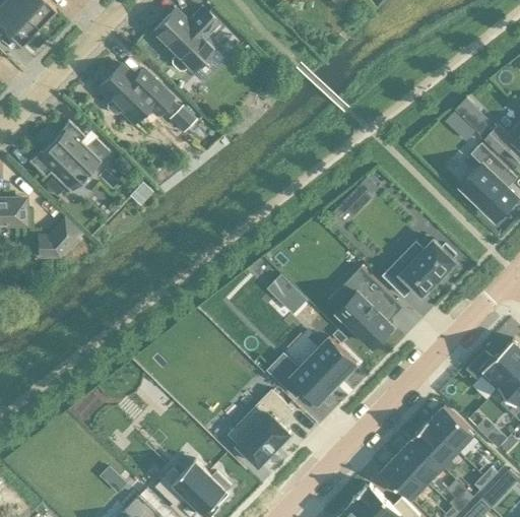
[(38,29),(7,0),(5,0),(0,6),(0,28),(20,48),(38,29)]
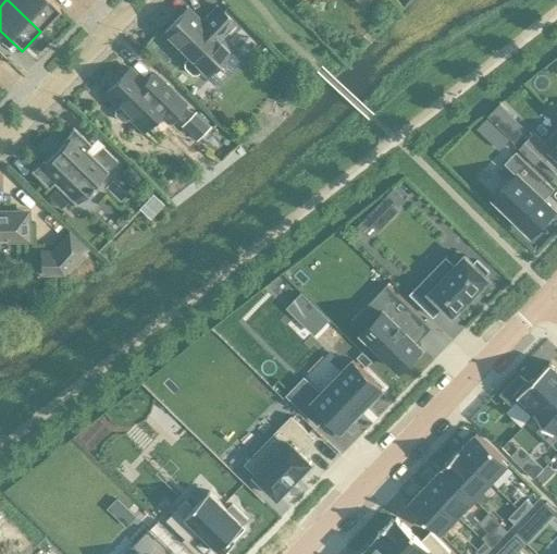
[(8,0),(40,32),(59,12),(46,0),(8,0)]
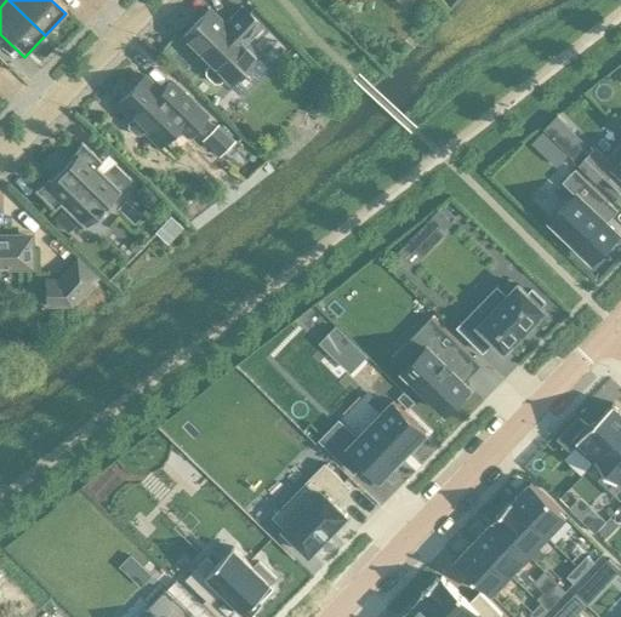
[(228,32),(209,13),(182,41),(210,69),(205,73),(205,79),(214,86),(218,87),(223,83),(228,87),(256,60),(244,49),(261,30),(240,11),(228,23),(232,27),(228,32)]
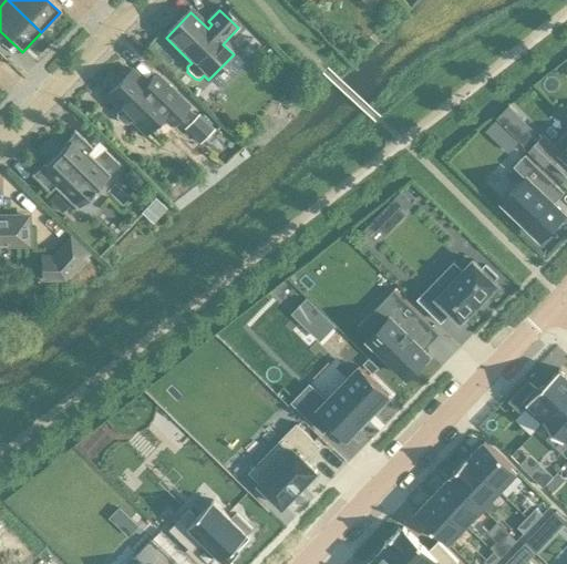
[(156,78),(147,88),(132,73),(106,99),(120,112),(116,116),(116,121),(123,127),(127,127),(132,123),(145,136),(161,120),(169,129),(188,109),(156,78)]
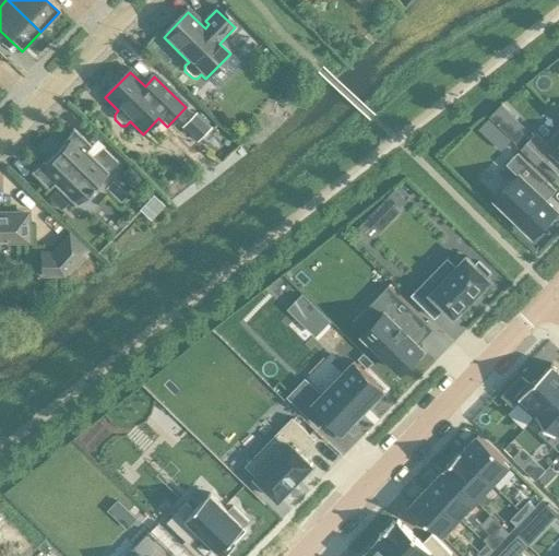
[(195,115),(181,130),(198,144),(211,130),(195,115)]
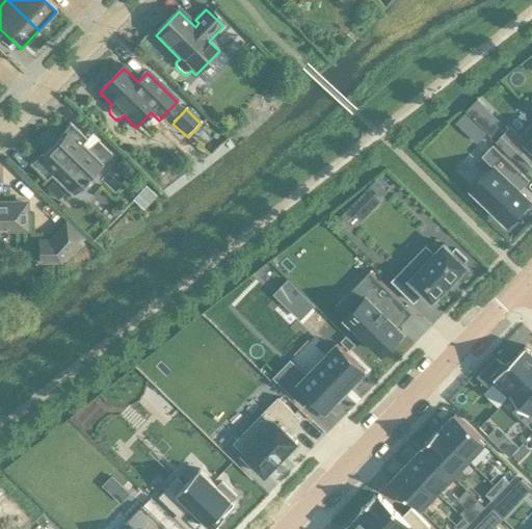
[(466,134),(474,125),(466,116),(456,126),(466,134)]
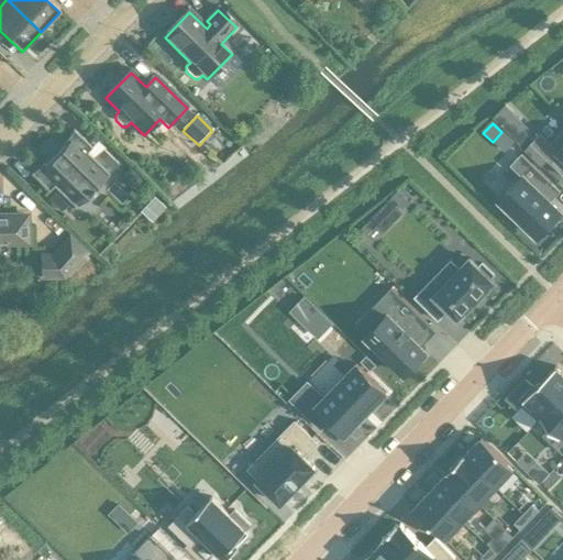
[(87,155),(91,150),(74,132),(64,145),(66,146),(45,168),(43,166),(31,176),(48,194),(54,188),(76,210),(90,195),(91,195),(95,191),(94,191),(118,166),(102,152),(94,161),(87,155)]
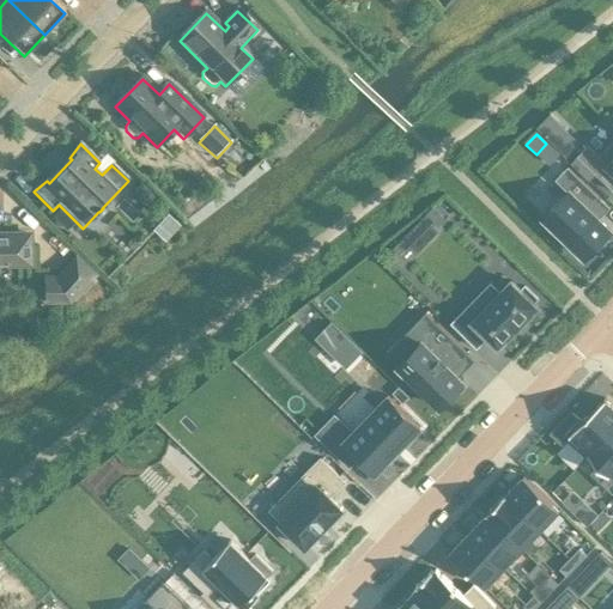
[(612,145),(600,158),(589,147),(577,159),(608,188),(612,182),(612,145)]
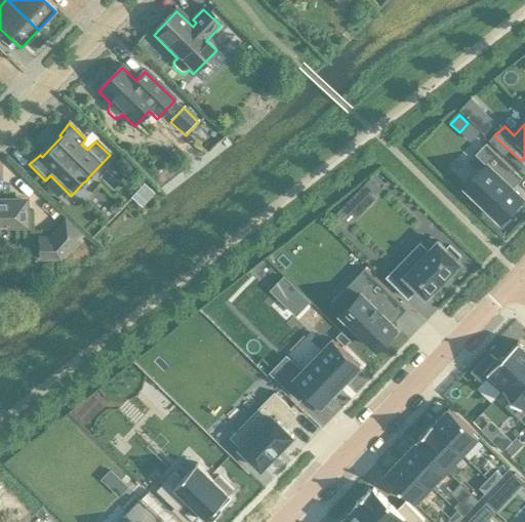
[(523,200),(506,184),(516,173),(486,145),(476,156),(487,167),(467,188),(501,223),(507,217),(510,221),(521,208),(518,205),(523,200)]
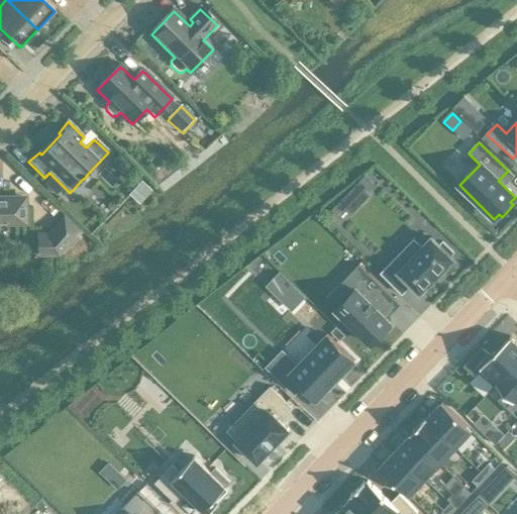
[(135,198),(148,188),(139,175),(125,185),(135,198)]
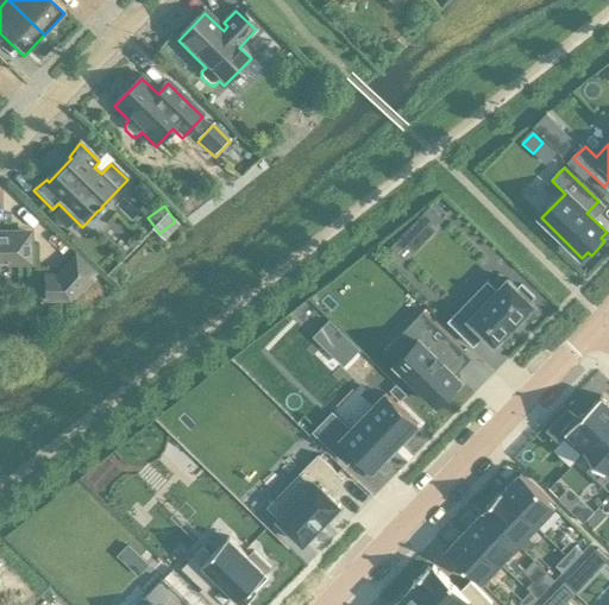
[(0,265),(29,265),(29,237),(5,237),(5,238),(4,238),(4,239),(0,238),(0,265)]
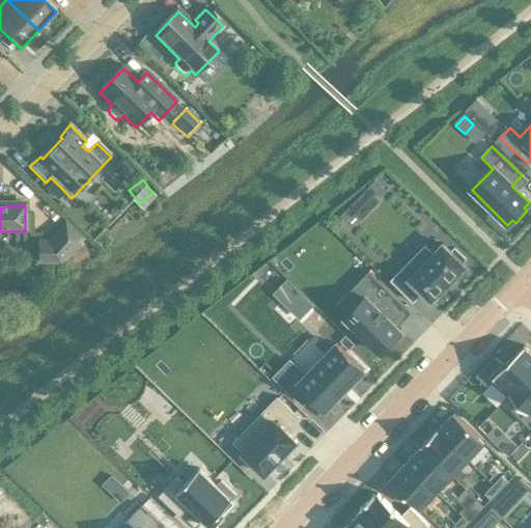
[(48,241),(37,241),(38,266),(61,266),(84,241),(65,222),(48,241)]
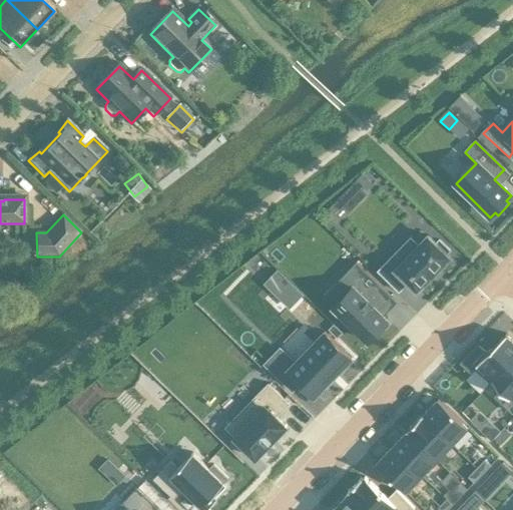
[(417,293),(450,259),(447,256),(450,252),(439,242),(437,245),(429,237),(403,265),(394,256),(378,274),(396,292),(406,282),(417,293)]
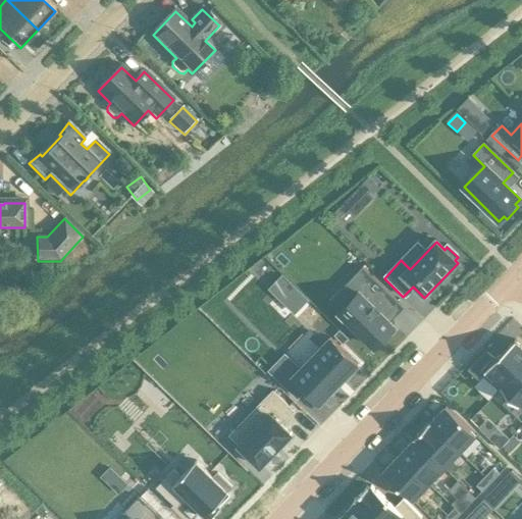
[(354,300),(340,314),(346,320),(343,323),(354,335),(358,331),(375,349),(395,328),(385,319),(400,305),(363,269),(343,290),(354,300)]
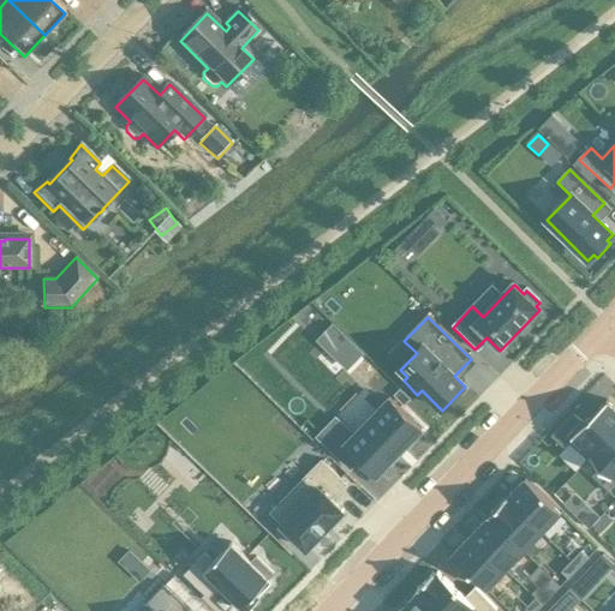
[(336,419),(317,439),(347,467),(358,456),(377,475),(395,459),(395,460),(406,449),(405,448),(422,431),(389,400),(353,436),(336,419)]
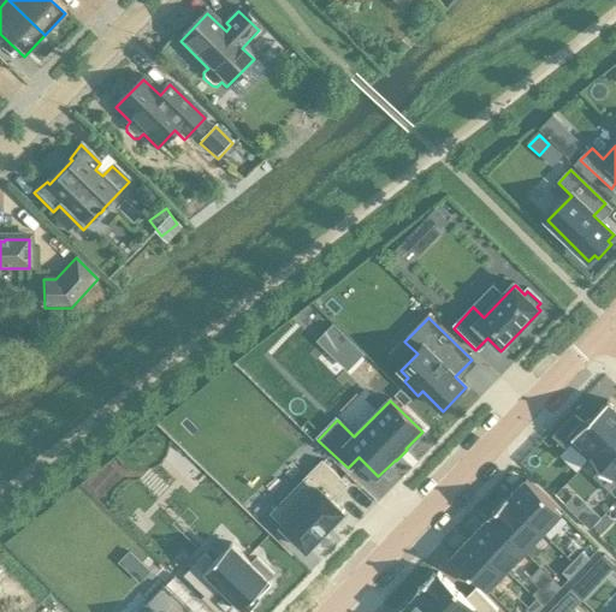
[(574,417),(554,439),(560,444),(564,450),(569,445),(588,464),(592,461),(615,435),(615,410),(608,403),(585,427),(574,417)]
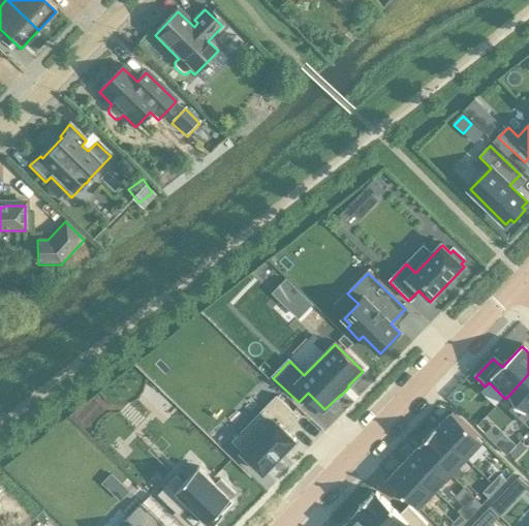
[(528,374),(508,396),(525,412),(519,419),(528,428),(528,427),(528,374)]
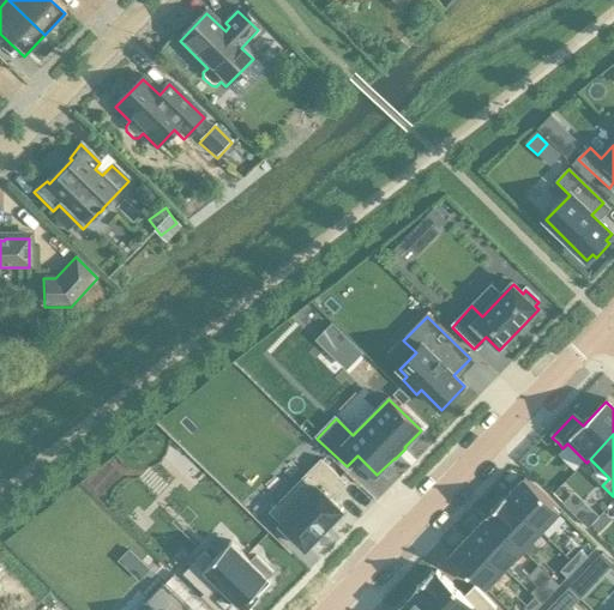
[(321,461),(270,514),(305,548),(305,549),(306,550),(308,549),(307,548),(319,536),(330,525),(342,513),(343,512),(342,511),(325,495),(341,479),(321,461)]
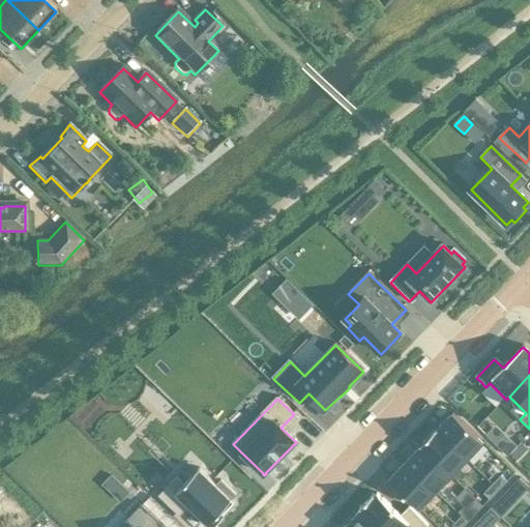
[(452,415),(436,432),(467,462),(482,444),(452,415)]
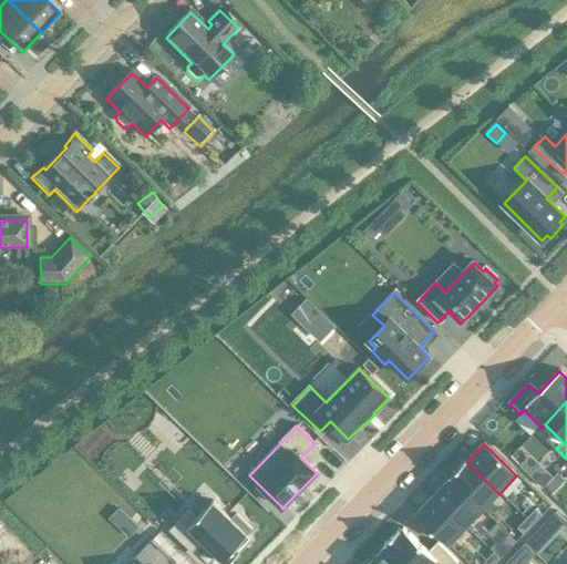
[(466,462),(450,480),(482,511),(500,494),(466,462)]
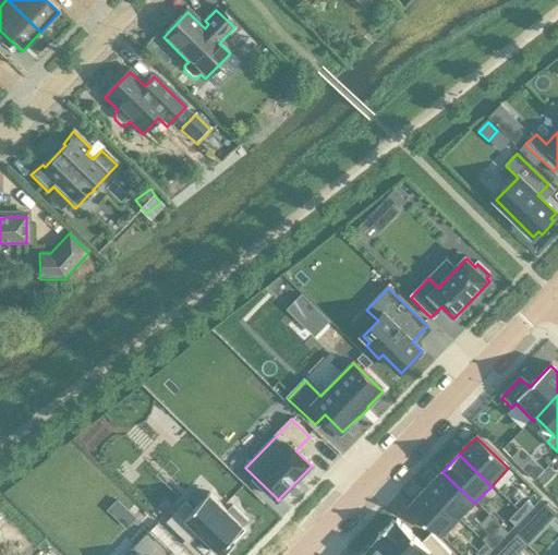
[(443,472),(426,490),(458,520),(474,503),(443,472)]
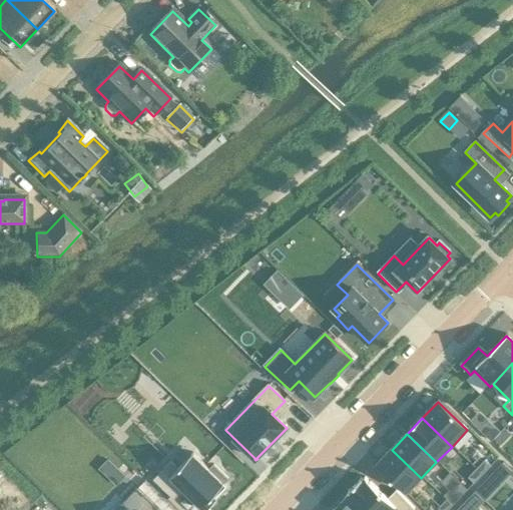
[(392,450),(377,466),(406,494),(421,478),(392,450)]
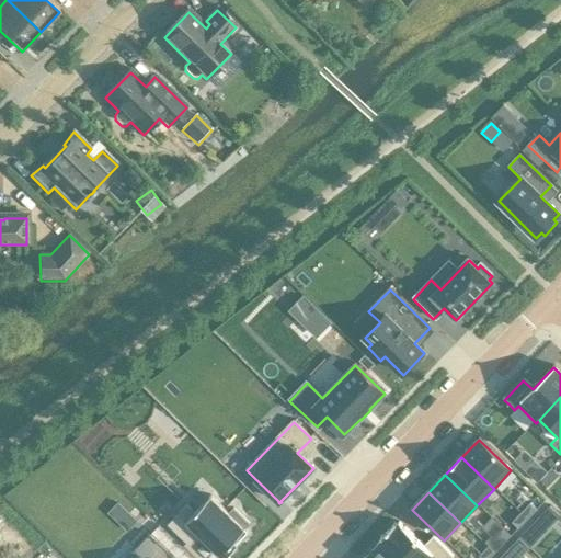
[(187,507),(168,526),(191,548),(202,537),(222,557),(227,557),(238,546),(237,546),(248,533),(245,531),(250,525),(236,511),(230,516),(210,498),(195,514),(187,507)]
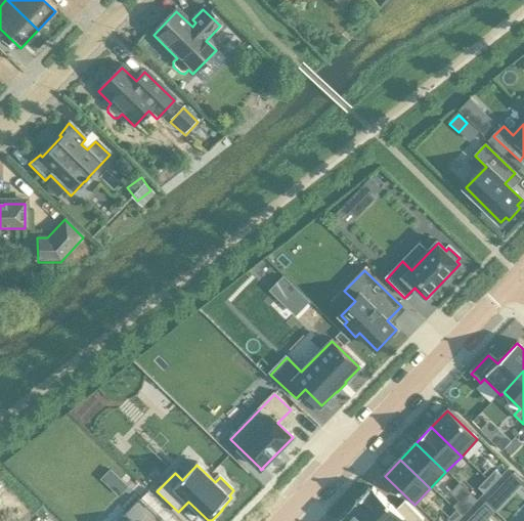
[(495,472),(487,480),(493,486),(501,478),(495,472)]
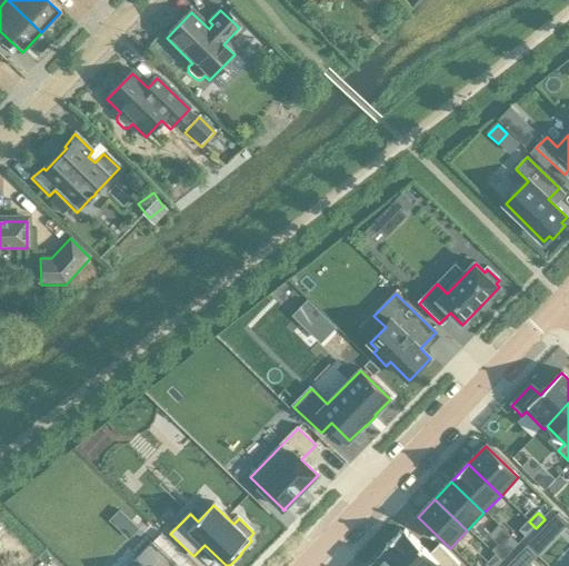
[(129,522),(120,530),(130,540),(139,530),(129,522)]
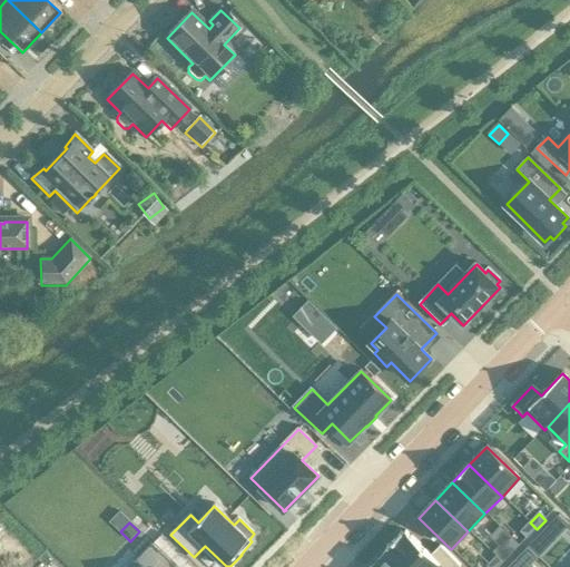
[(530,522),(521,533),(527,539),(537,529),(530,522)]
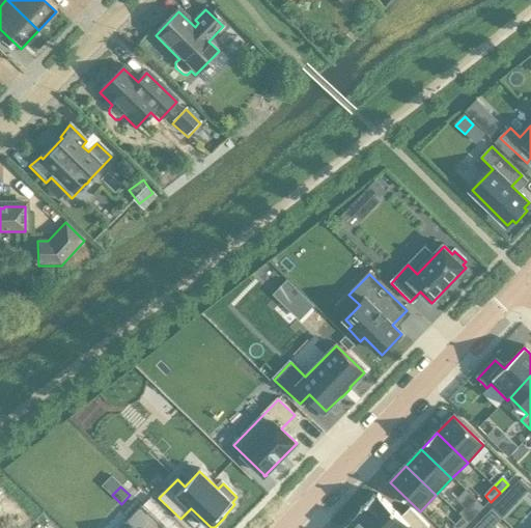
[(362,512),(360,515),(373,527),(428,527),(410,509),(401,519),(378,496),(375,498),(374,497),(360,510),(362,512)]
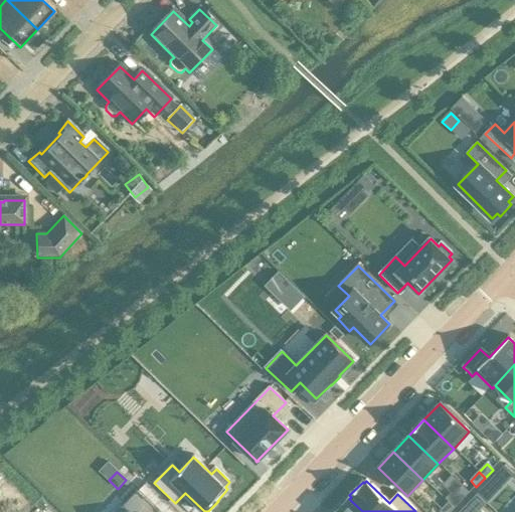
[(487,485),(478,495),(486,503),(496,493),(487,485)]
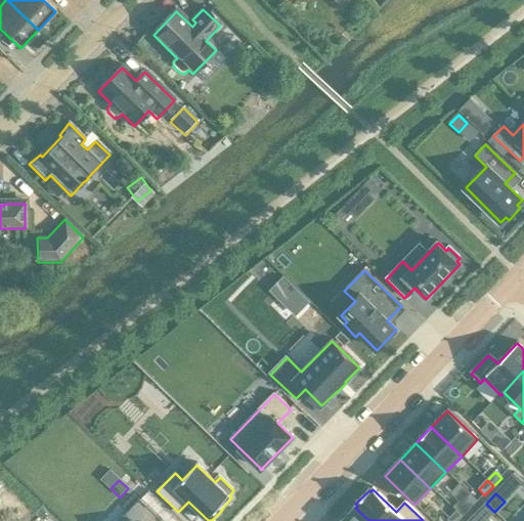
[(161,520),(139,500),(125,515),(131,520),(161,520)]
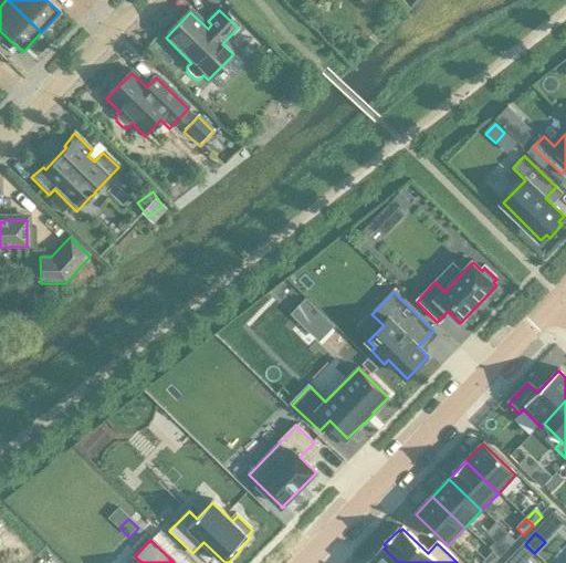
[(398,562),(384,549),(369,562),(398,562)]
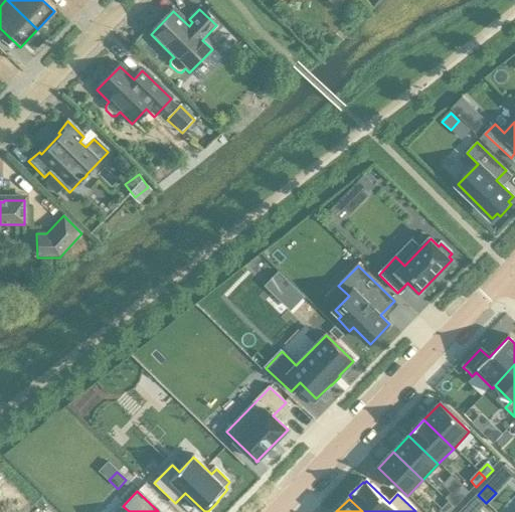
[(449,503),(442,511),(453,511),(455,509),(449,503)]
